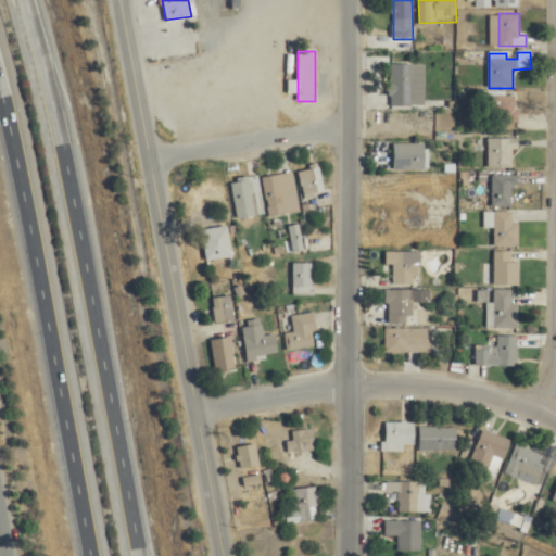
[(426,64),(390,64),(390,106),(426,106),(426,64)]
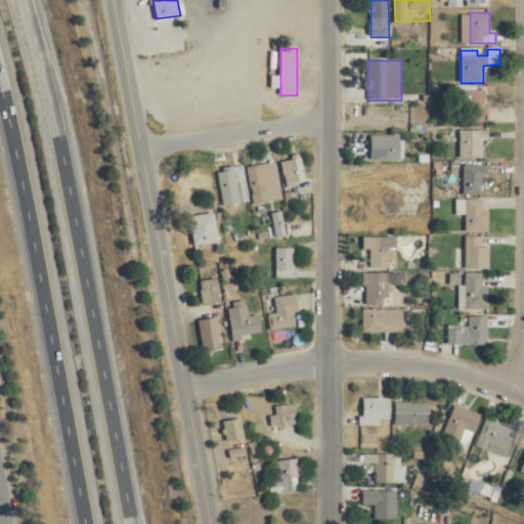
[(488,117),(488,91),(461,91),(461,117),(488,117)]
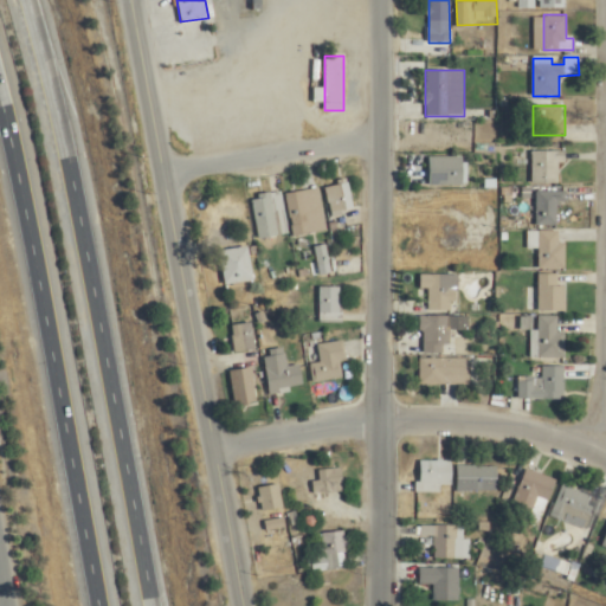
[(559,163),(565,163),(565,152),(533,152),(533,184),(559,184),(559,163)]
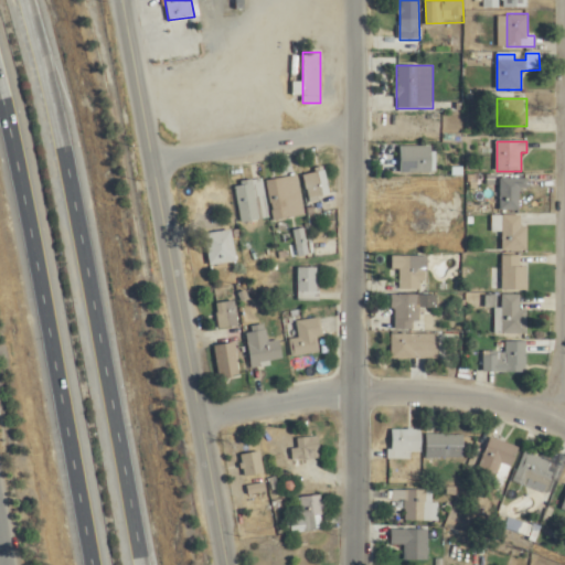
[(400,173),(433,173),(433,146),(400,146),(400,173)]
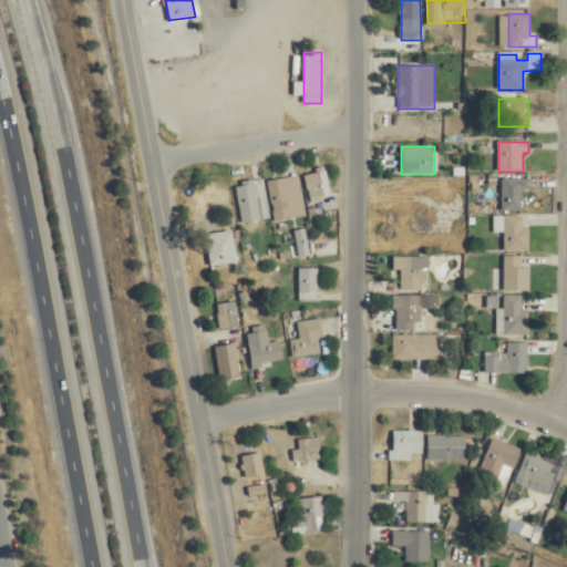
[(331,195),(328,169),(305,174),(309,199),(331,195)]
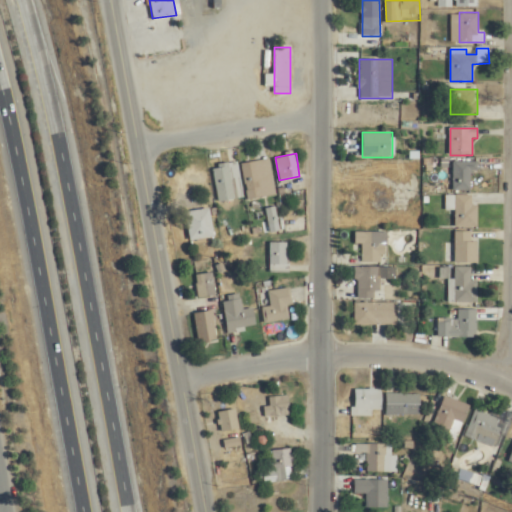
[(243,163),(248,199),(276,195),(271,159),(243,163)]
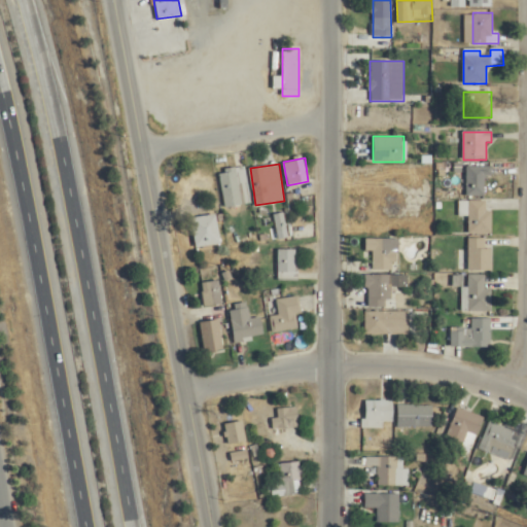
[(225,208),(251,203),(245,166),(219,171),(225,208)]
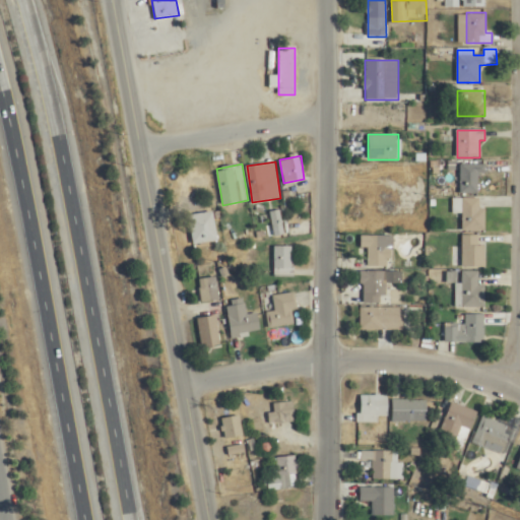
[(479,175),(484,175),(484,164),(459,164),(459,193),(479,193),(479,175)]
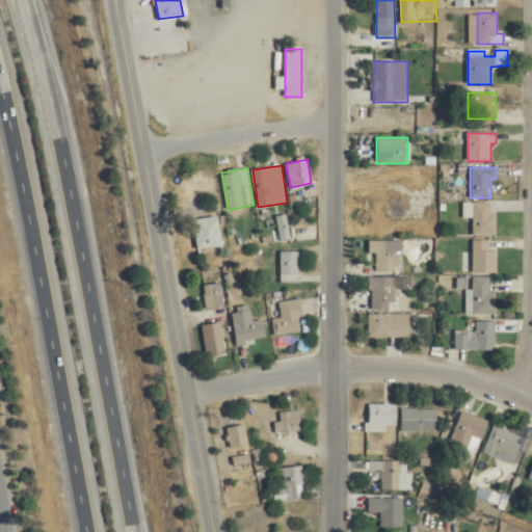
[(497,213),(490,213),(490,203),(464,203),(464,218),(473,218),(473,236),(497,236),(497,213)]
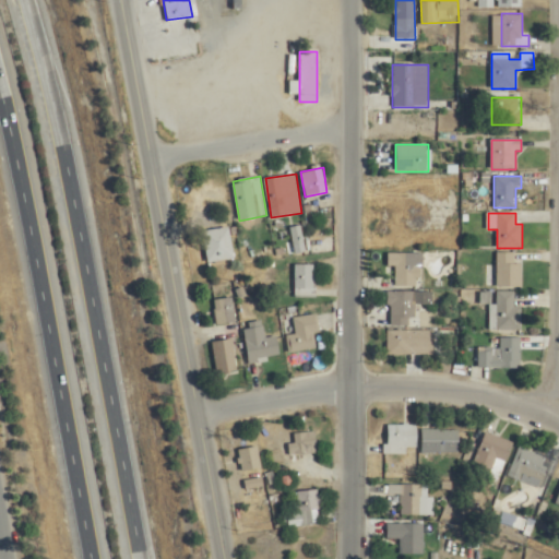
[(306,251),(302,225),(292,227),(296,253),(306,251)]
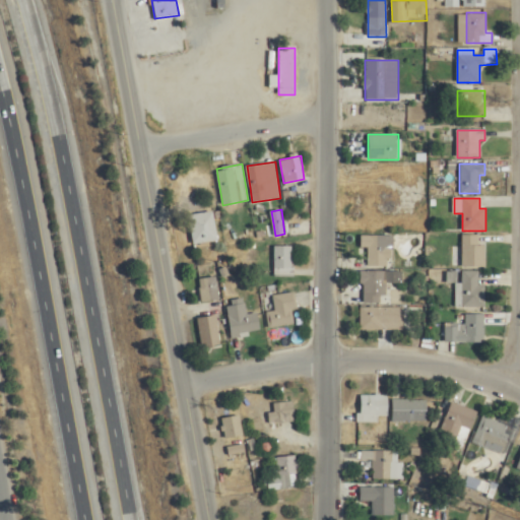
[(188,214),(192,244),(217,241),(212,211),(188,214)]
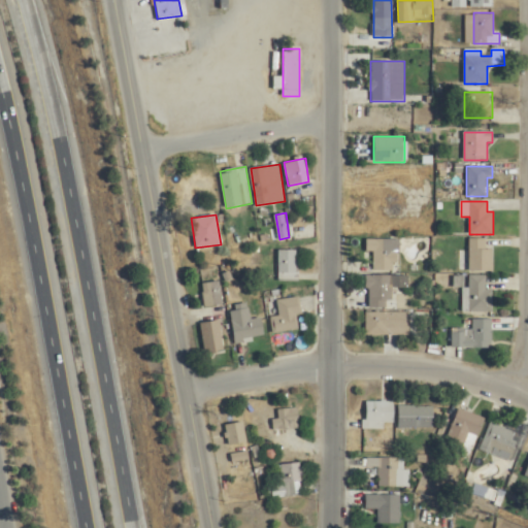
[(399,238),(367,238),(367,253),(373,253),(373,271),(399,271),(399,238)]
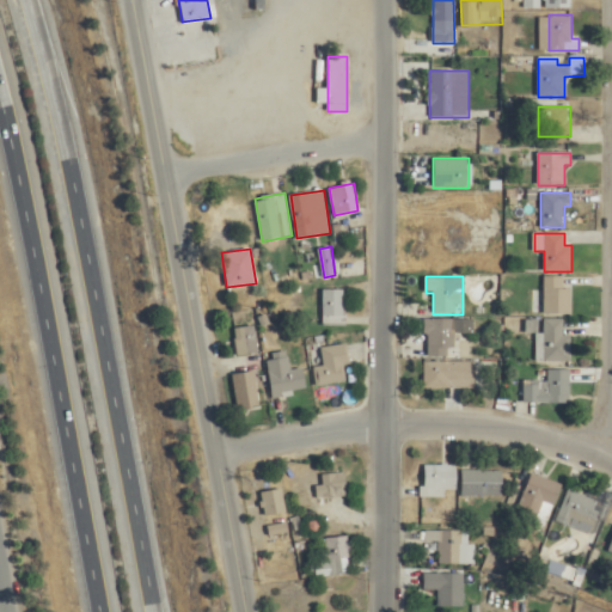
[(564,288),(564,276),(544,276),(544,312),(571,312),(571,288),(564,288)]
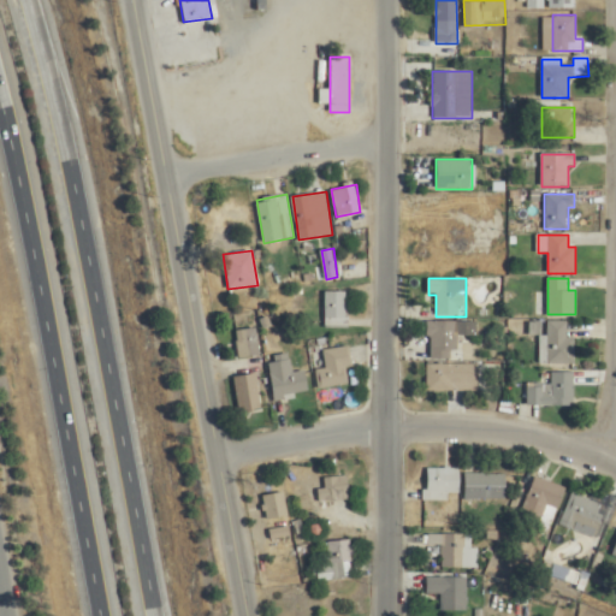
[(349,327),(349,291),(326,291),(326,327),(349,327)]
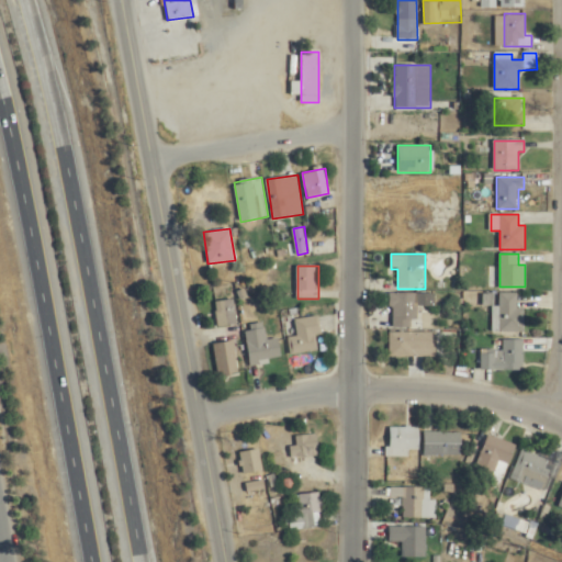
[(417,292),(390,292),(390,327),(417,327),(417,292)]
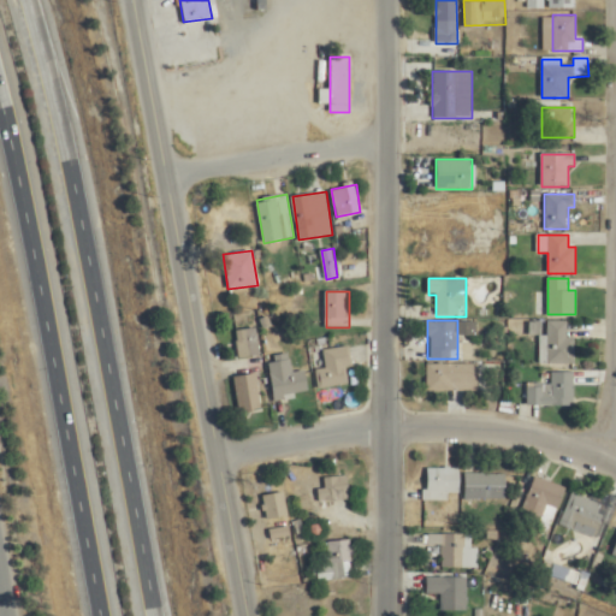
[(575,337),(568,337),(568,321),(545,320),(545,363),(575,363),(575,337)]
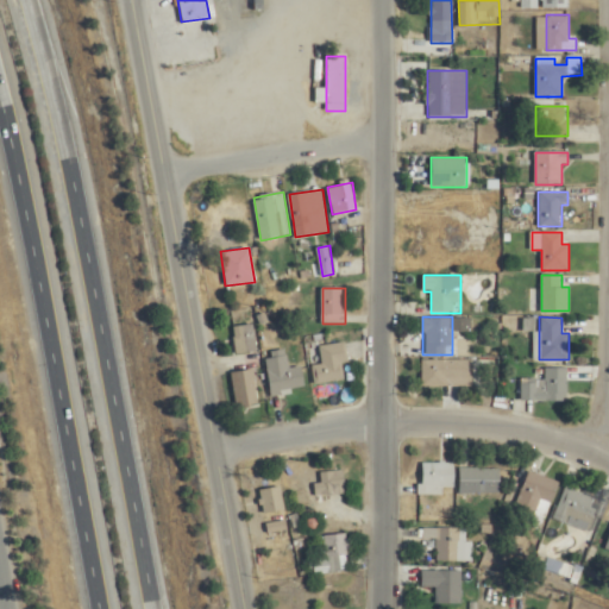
[(236,353),(256,352),(255,324),(233,326),(236,353)]
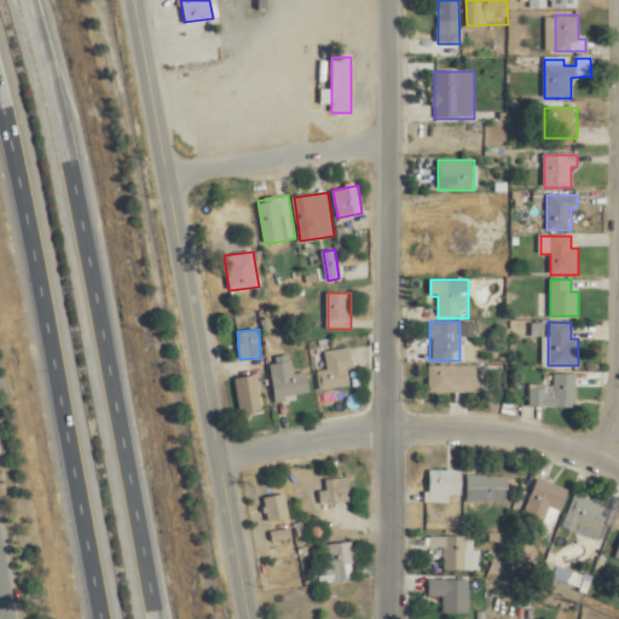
[(316,352),(320,389),(352,386),(351,370),(354,370),(352,347),(316,352)]
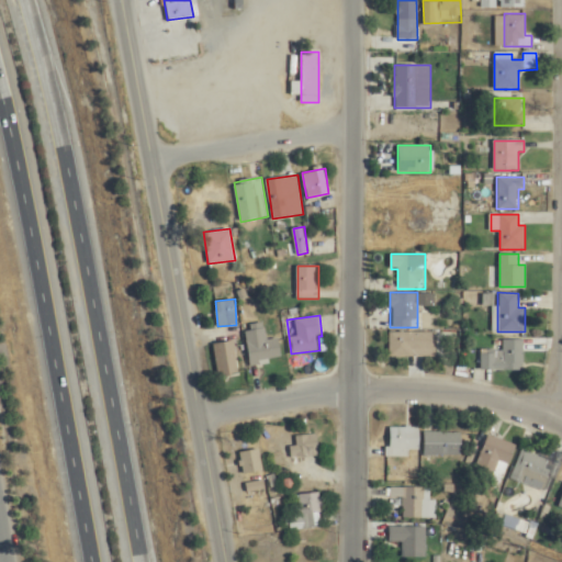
[(266,340),(265,326),(247,328),(249,362),(282,360),(280,338),(266,340)]
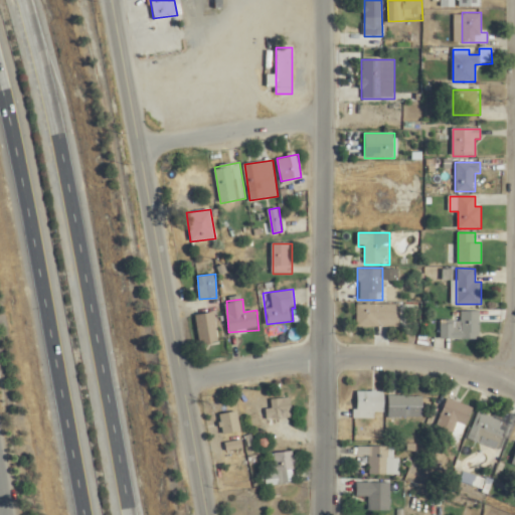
[(356,327),(400,327),(400,304),(356,304),(356,327)]
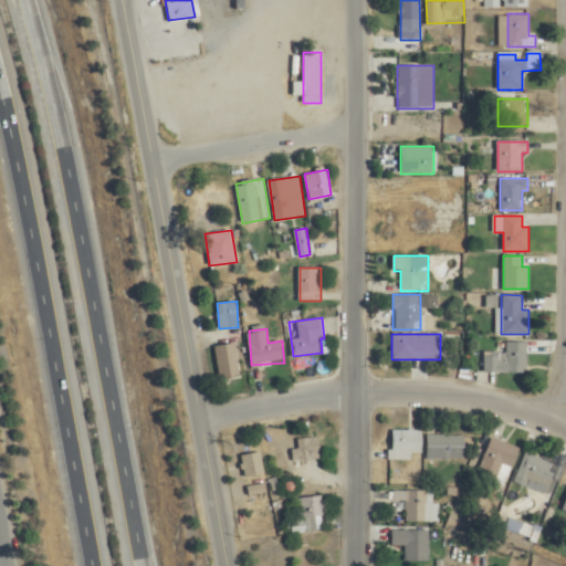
[(506,353),(484,353),(484,373),(527,373),(527,342),(506,342),(506,353)]
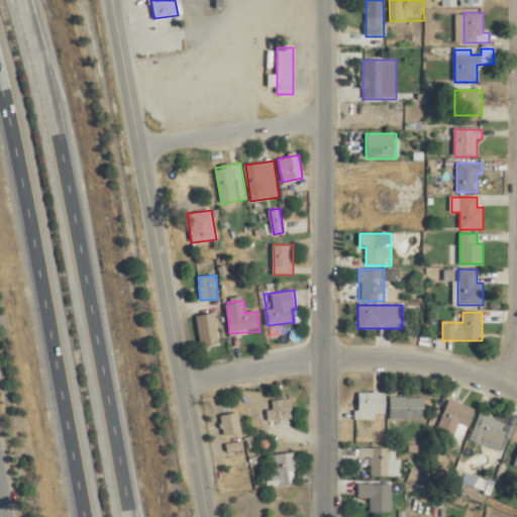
[(199,344),(218,342),(217,313),(197,314),(199,344)]
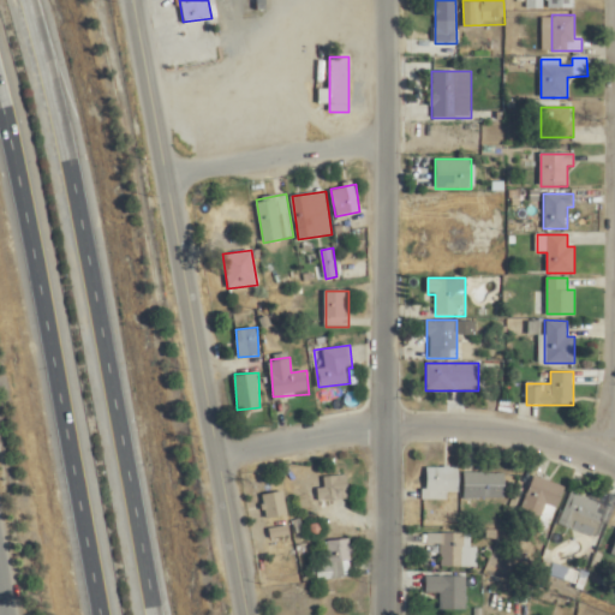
[(448,493),(458,493),(458,467),(425,467),(425,500),(448,500),(448,493)]
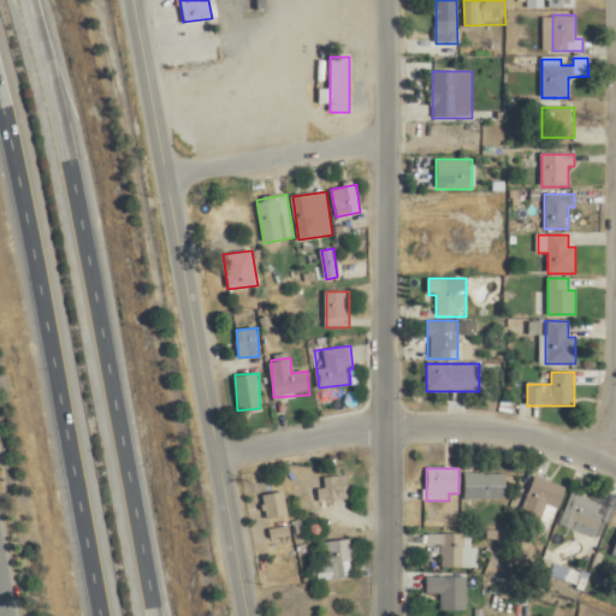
[(505,499),(505,473),(466,473),(466,499),(505,499)]
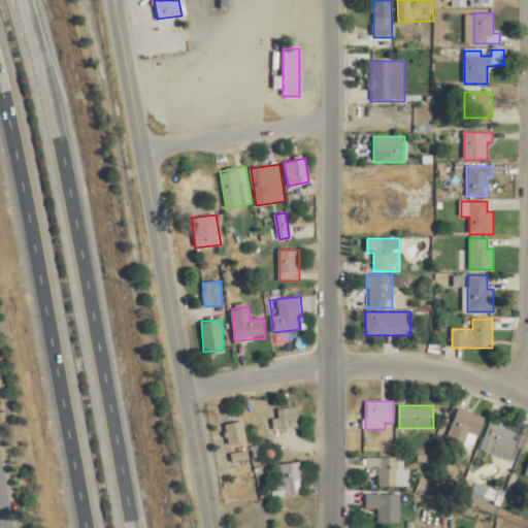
[(299,429),(299,407),(278,408),(279,419),(273,419),(273,429),(299,429)]
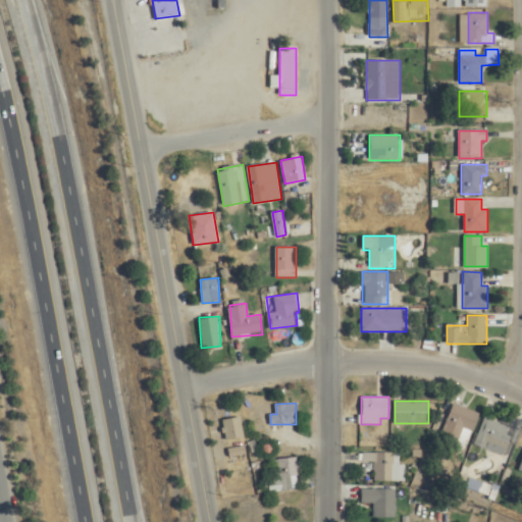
[(478,411),(452,405),(444,437),(470,445),(478,411)]
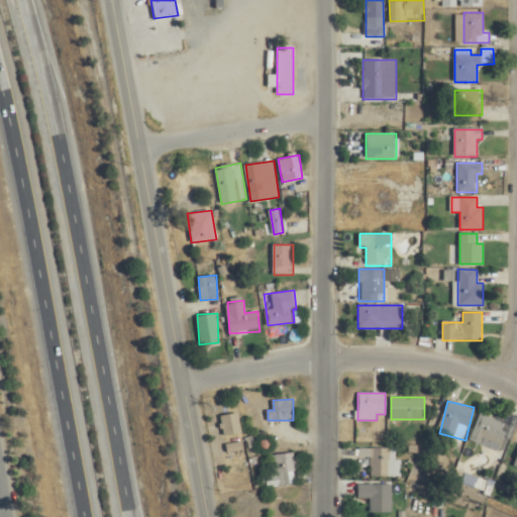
[(224,438),(242,433),(237,412),(219,416),(224,438)]
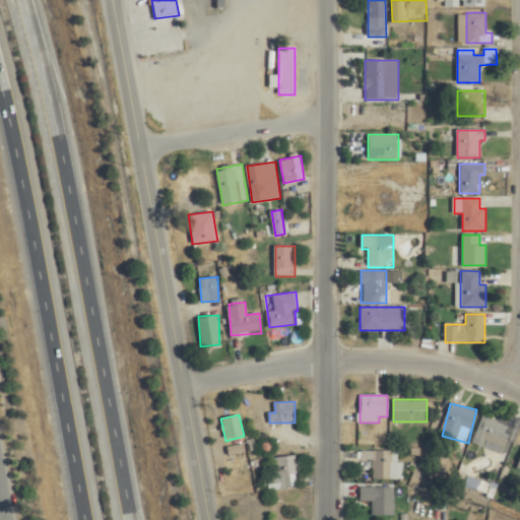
[(507,451),(515,426),(482,416),(475,442),(507,451)]
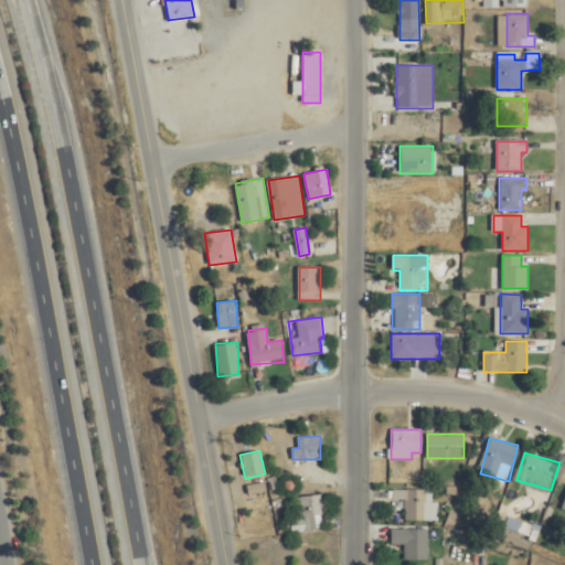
[(253,503),(273,497),(267,480),(247,487),(253,503)]
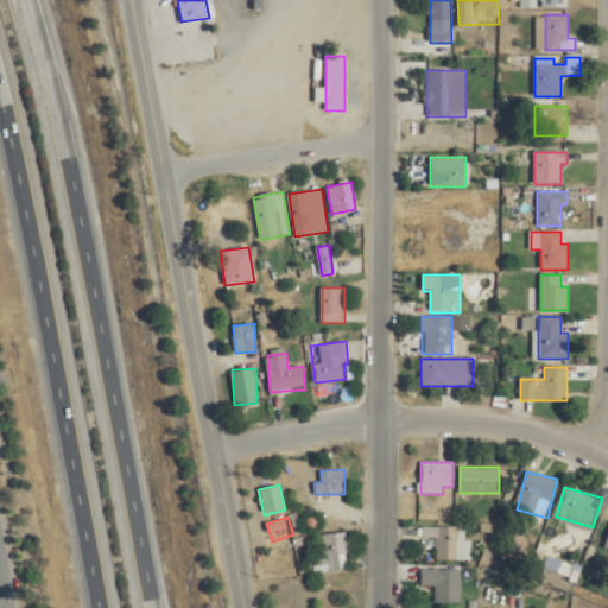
[(424,538),(436,538),(437,561),(467,561),(466,540),(460,540),(460,527),(424,527),(424,538)]
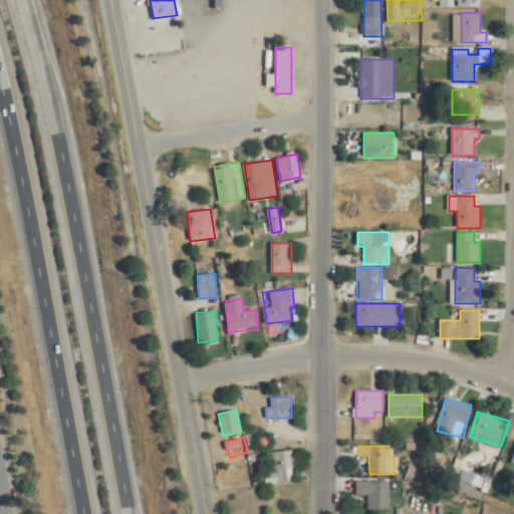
[(281,484),(280,473),(296,471),(294,450),(273,452),(274,471),(265,472),(266,485),(281,484)]
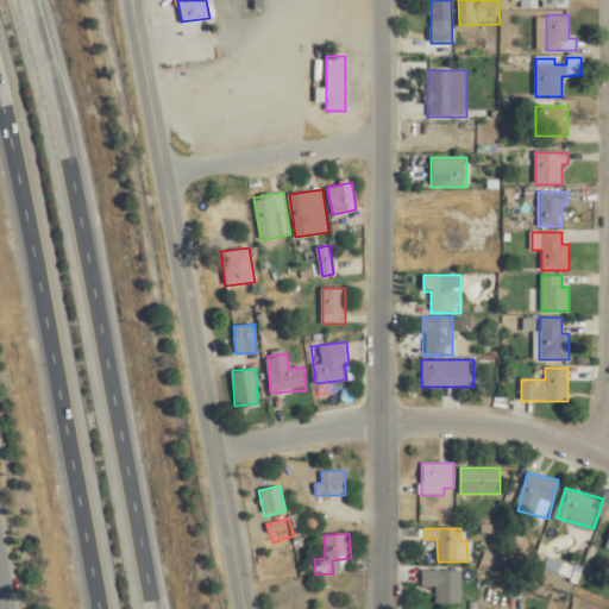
[(463,571),(422,571),(422,589),(437,589),(437,603),(463,603),(463,571)]
